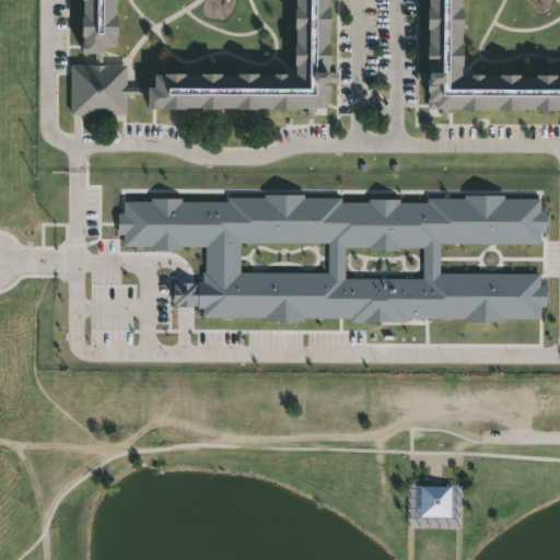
[(117,0),(83,0),(83,54),(104,54),(104,48),(117,48),(117,0)]
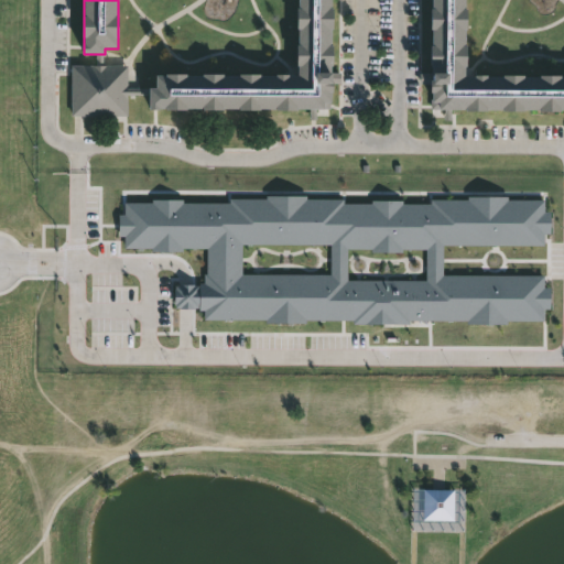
[(150,111),(333,111),(333,75),(334,75),(334,0),(299,0),(299,76),(156,76),(156,89),(150,89),(150,111)]
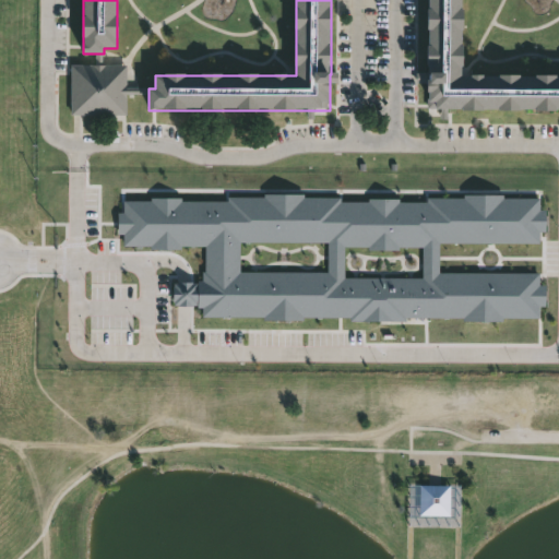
[(428,0),(428,110),(558,110),(558,76),(463,76),(463,0),(428,0)]
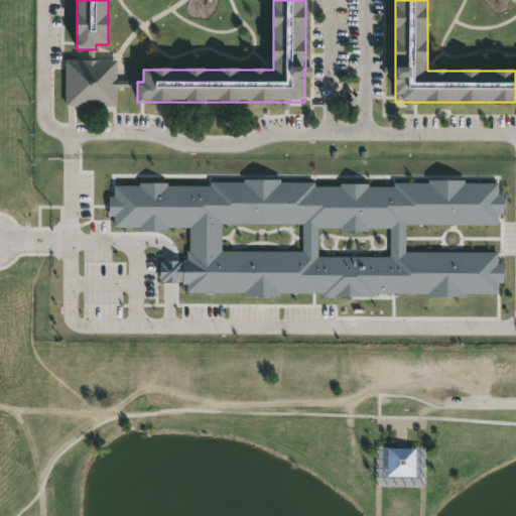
[(117,107),(118,60),(67,60),(66,107),(117,107)]
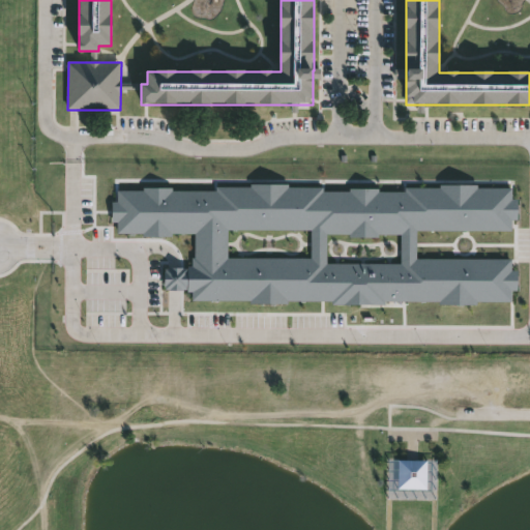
[(112,222),(111,202),(117,202),(117,189),(143,190),(143,187),(172,187),(172,190),(216,190),(216,186),(251,186),(251,183),(289,183),(288,187),(323,187),(323,192),(350,192),(350,188),(379,188),(379,192),(405,192),(406,187),(440,187),(440,184),(477,184),(478,187),(511,187),(511,199),(518,199),(518,219),(511,219),(511,231),(417,231),(416,258),(511,258),(511,270),(517,269),(517,290),(510,290),(510,301),(477,301),(476,304),(439,305),(439,301),(385,300),(385,304),(331,304),(331,301),(288,300),(288,303),(249,303),(249,300),(192,300),(192,292),(187,292),(187,290),(183,290),(183,291),(168,291),(168,289),(165,289),(165,286),(164,286),(164,271),(165,271),(165,268),(169,268),(182,268),(187,268),(187,266),(192,266),(192,258),(195,258),(195,234),(172,234),(172,236),(142,236),(142,233),(117,233),(117,222),(112,222)]
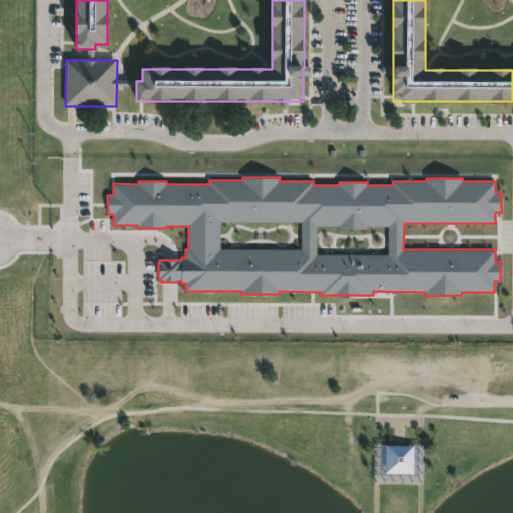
[(398,473),(385,473),(385,445),(413,445),(412,474),(398,473)]
